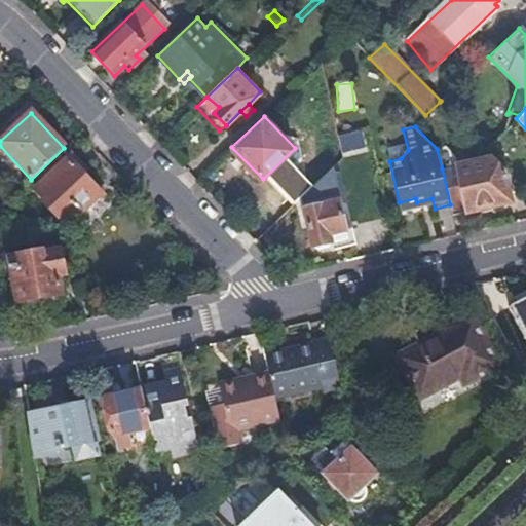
[(360,128),(338,134),(342,148),(364,144),(360,128)]
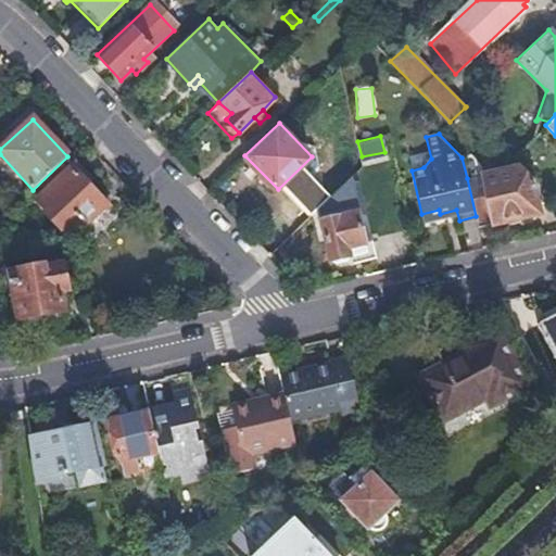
[(75,165),(39,199),(74,235),(110,201),(92,182),(95,179),(83,166),(79,169),(75,165)]
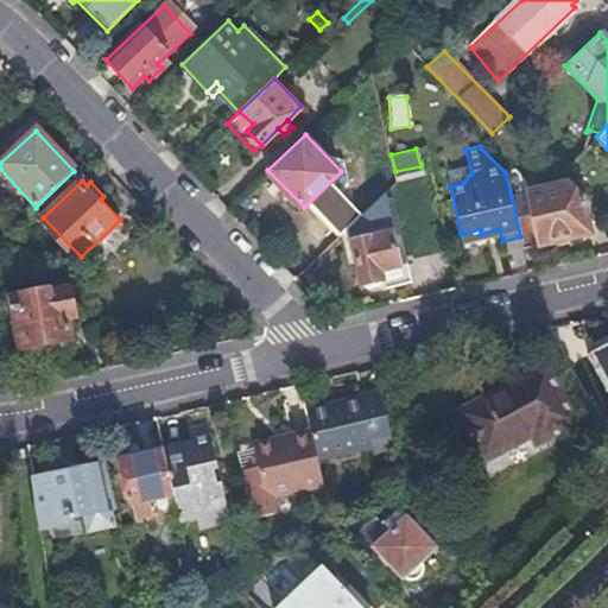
[(569,182),(511,195),(520,236),(523,248),(550,241),(555,246),(569,244),(571,236),(584,233),(590,222),(586,200),(569,182)]
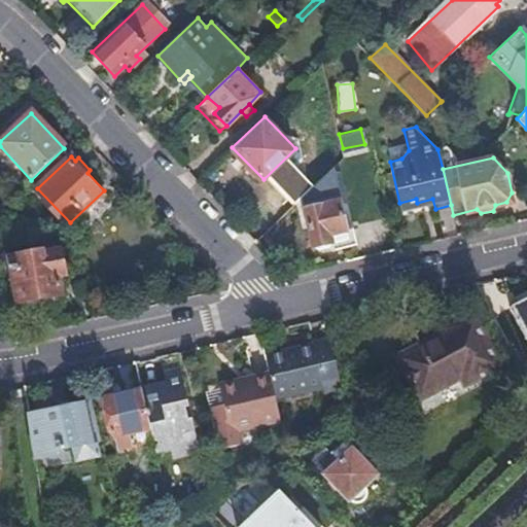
[(303,197),(327,173),(316,161),(258,217),(270,229),(303,197)]
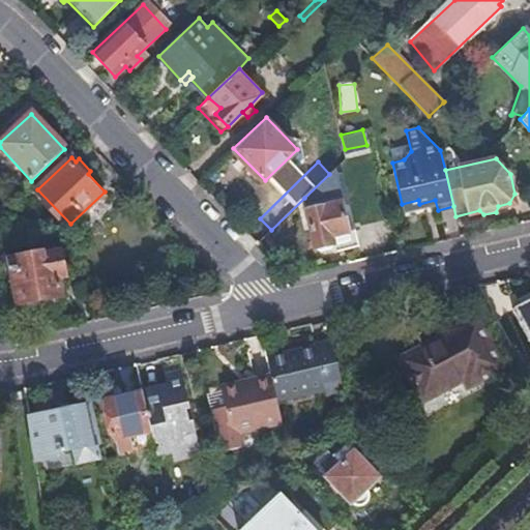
[(304,198),(315,247),(317,247),(319,249),(331,247),(332,244),(349,241),(341,204),(343,203),(335,168),(329,174),(304,198)]
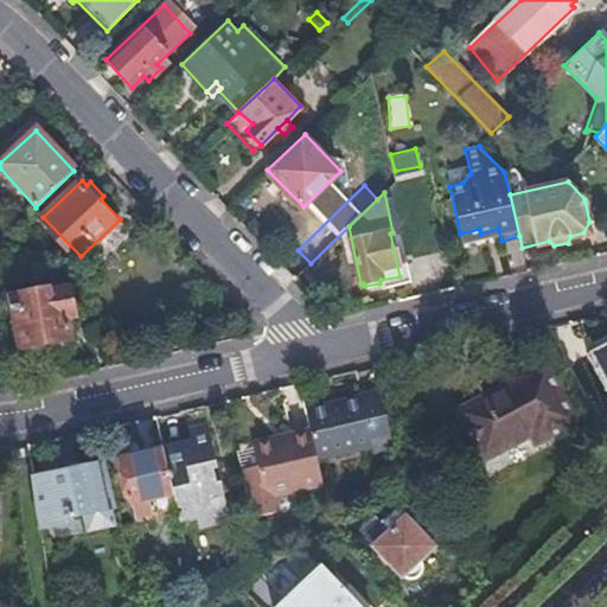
[(49,293),(10,299),(20,347),(68,338),(64,318),(72,315),(69,294),(50,298),(49,293)]
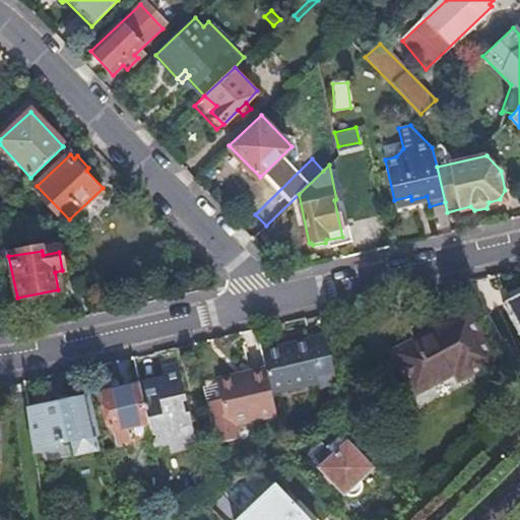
[(500,315),(514,341),(519,338),(519,295),(496,308),(500,315)]
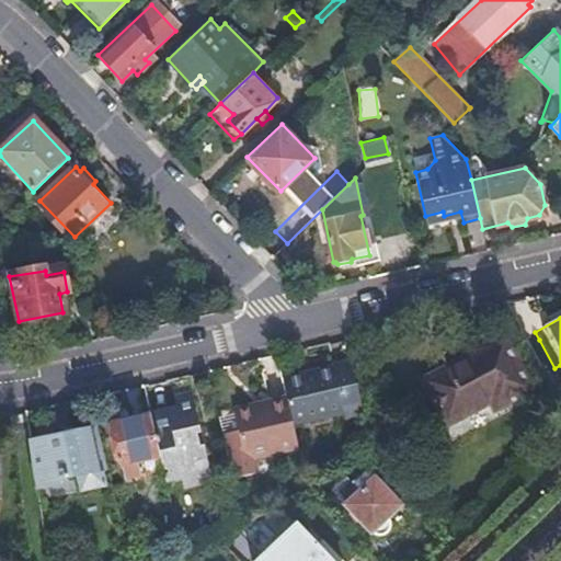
[(504,342),(426,384),(449,428),(493,405),(495,410),(530,391),(504,342)]
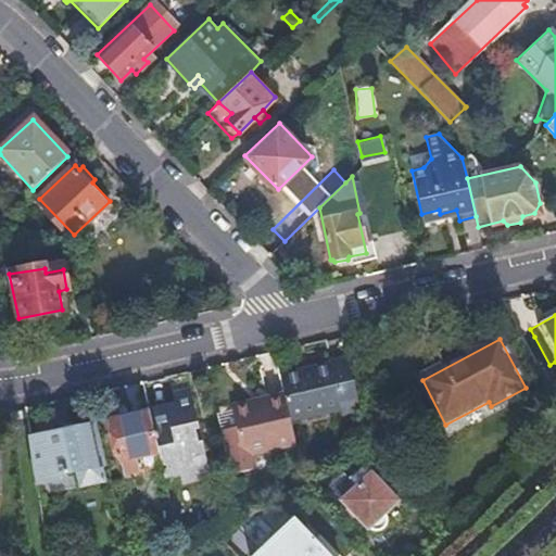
[(330,364),(281,375),(285,394),(291,421),(340,409),(342,416),(361,413),(348,357),(329,362),(330,364)]
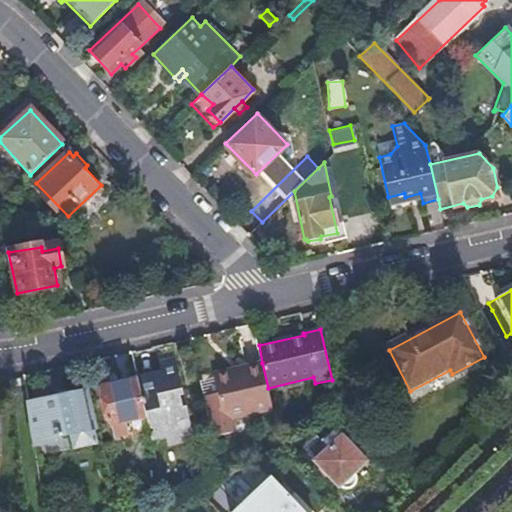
[(206,395),(215,436),(236,431),(234,418),(273,410),(268,388),(262,363),(239,368),(240,373),(214,378),(217,393),(206,395)]
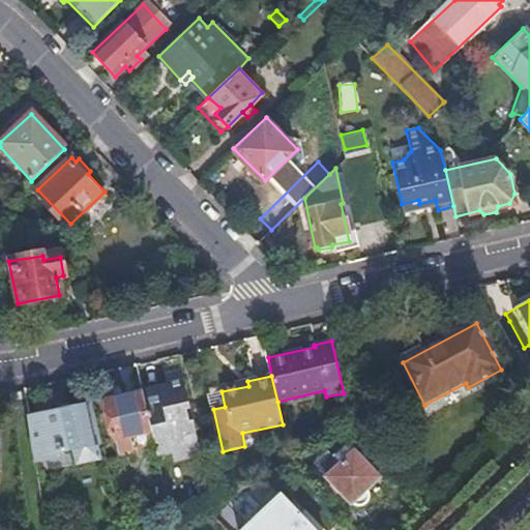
[(169,384),(143,391),(143,392),(153,433),(157,451),(172,448),(174,455),(200,448),(193,418),(189,419),(186,408),(190,407),(182,377),(168,381),(169,384)]
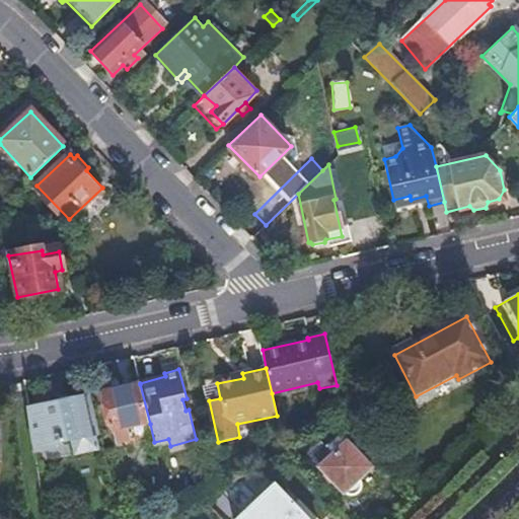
[(216,378),(217,383),(243,378),(242,373),(216,378)]
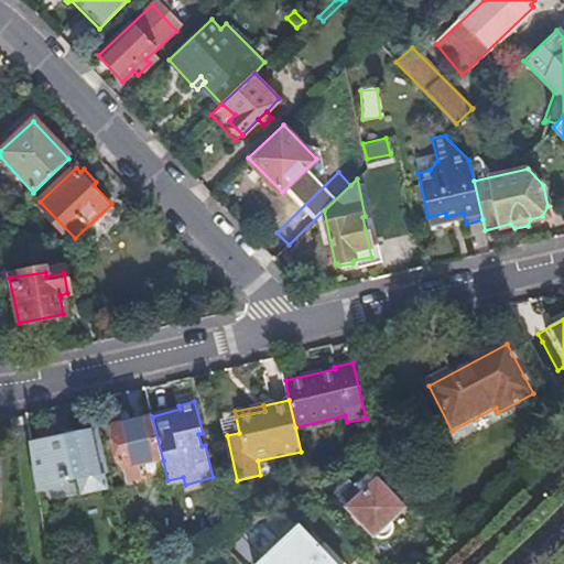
[(141,466),(163,461),(152,418),(118,425),(129,480),(143,477),(141,466)]
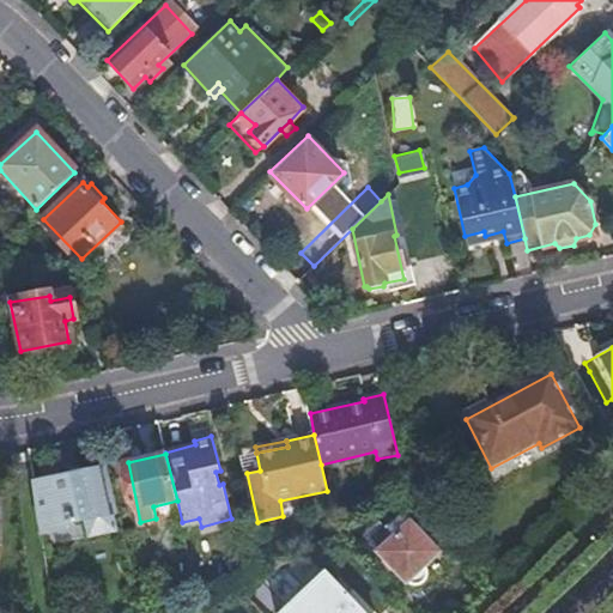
[(34,483),(42,520),(108,505),(99,469),(34,483)]
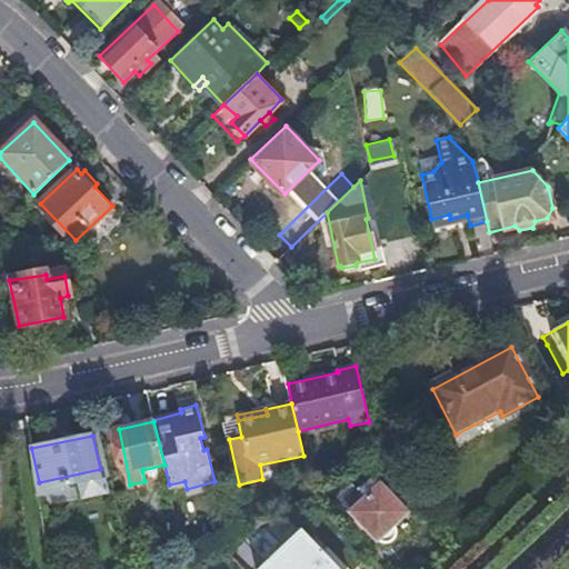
[(100,469),(39,482),(41,495),(63,490),(63,483),(75,481),(80,497),(103,490),(100,469)]
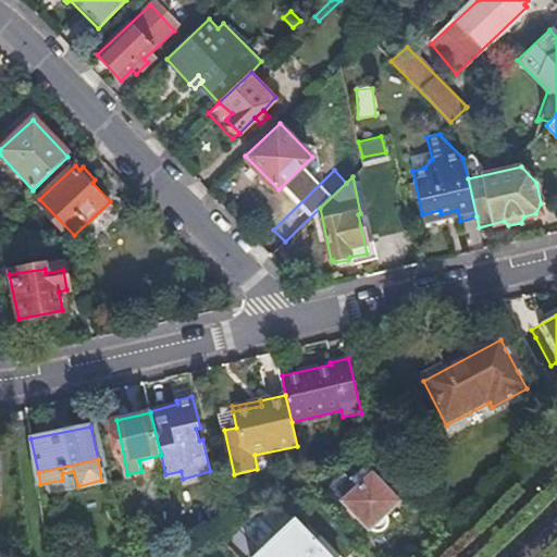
[(362,467),(332,494),(366,530),(368,533),(371,534),(374,535),(379,534),(382,533),(384,531),(386,528),(387,524),(386,521),(385,517),(383,515),(395,502),(362,467)]
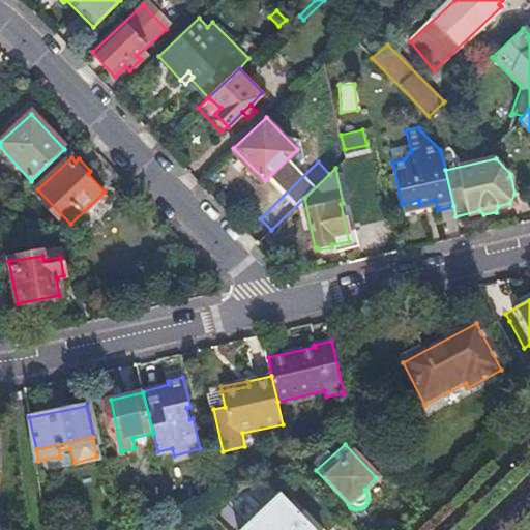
[(311,529),(281,497),(244,529),(311,529)]
